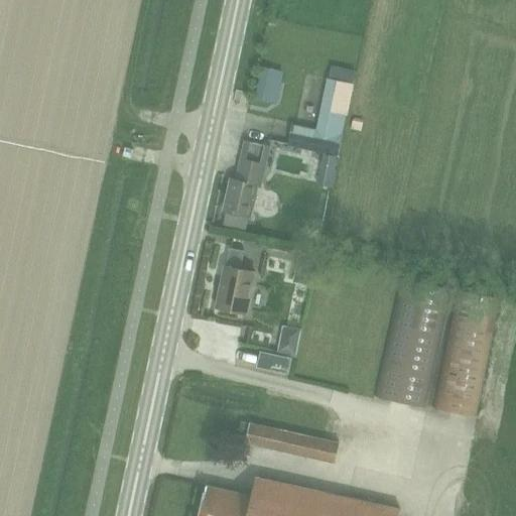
[(332,66),(330,77),(355,82),(357,71),(332,66)]
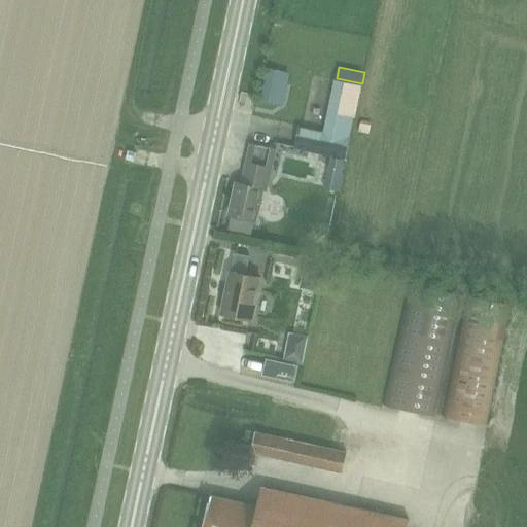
[(268,68),(260,101),(282,106),(290,73),(268,68)]
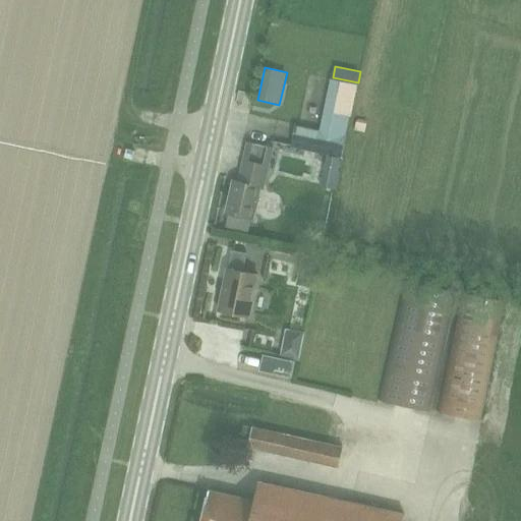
[(331,77),(327,98),(354,103),(358,82),(333,77),(331,77)]
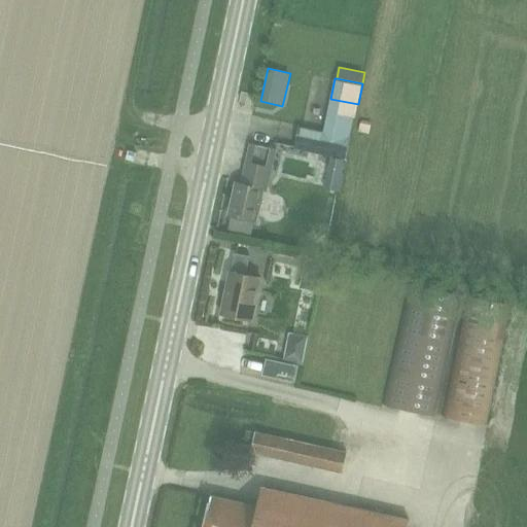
[(299,126),(294,147),(331,155),(345,159),(347,159),(352,136),(351,133),(354,116),(356,116),(358,104),(330,99),(324,131),(299,126)]
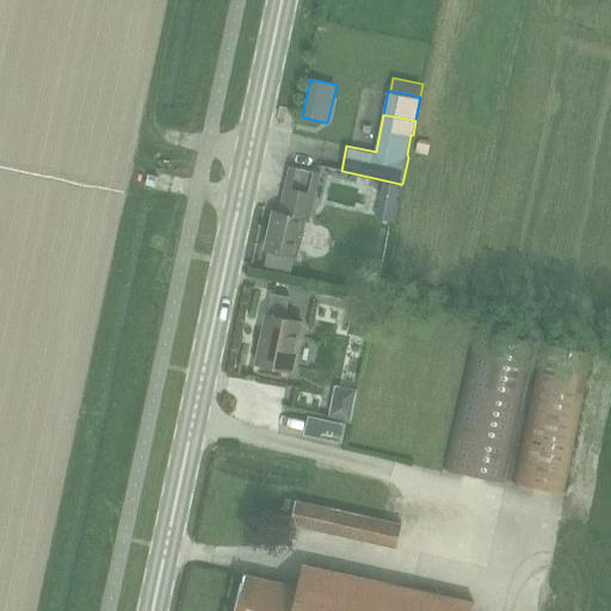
[(431,141),(419,139),(417,153),(429,155),(431,141)]
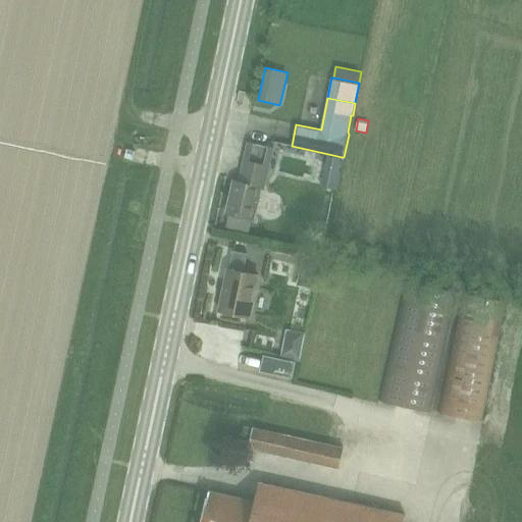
[(229,213),(226,229),(248,233),(251,218),(257,219),(263,189),(266,190),(275,148),(250,142),(242,181),(235,179),(227,213),(229,213)]
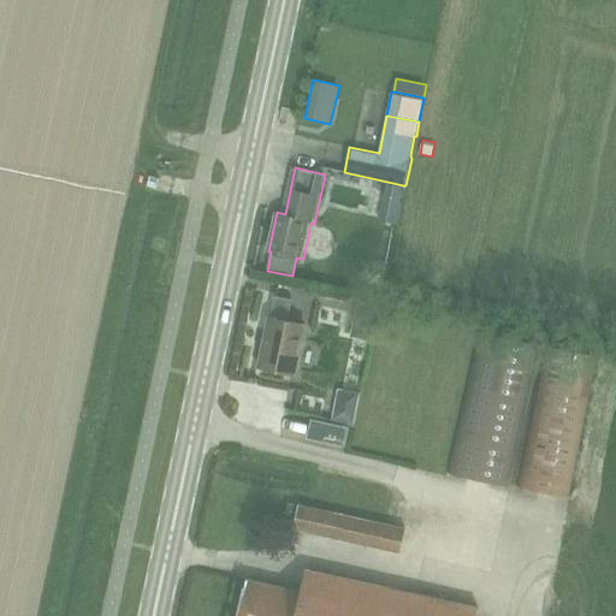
[(388,182),(380,219),(395,223),(400,223),(403,203),(401,200),(403,185),(388,182)]
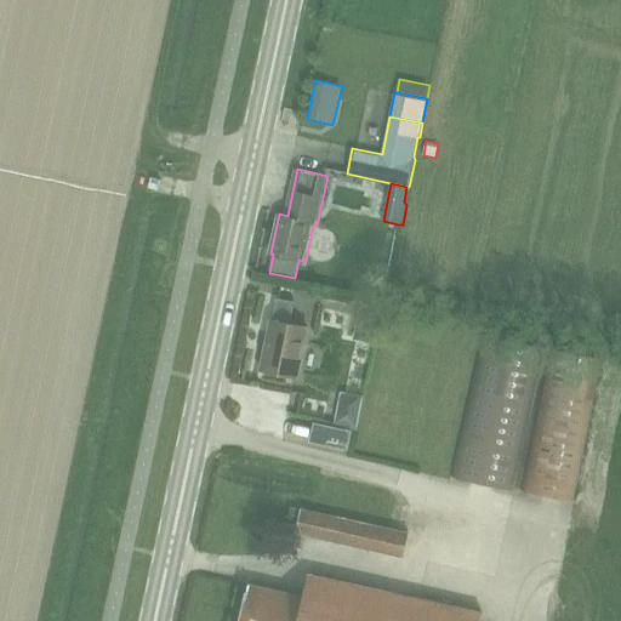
[(272,319),(261,370),(297,377),(308,326),(290,323),(295,301),(278,297),(273,320),(272,319)]
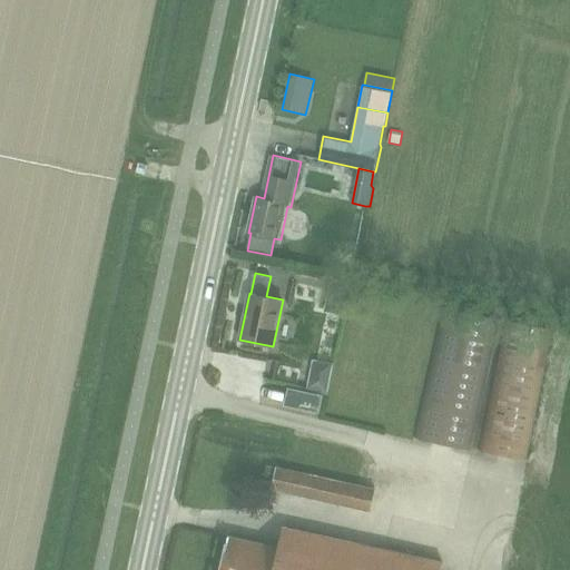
[(413,436),(471,450),(501,318),(442,305),(413,436)]
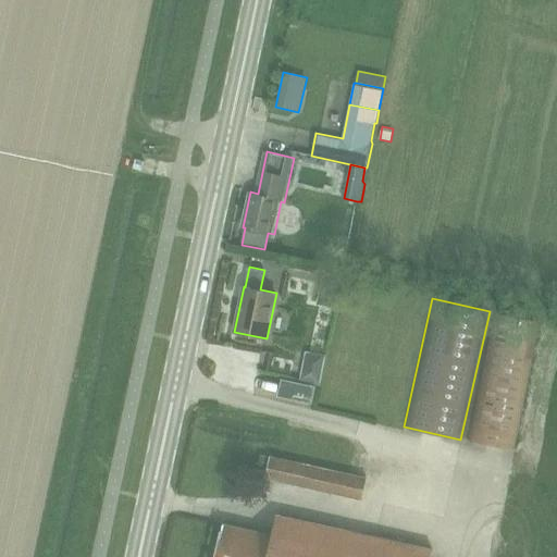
[(493,311),(468,440),(517,449),(542,321),(493,311)]
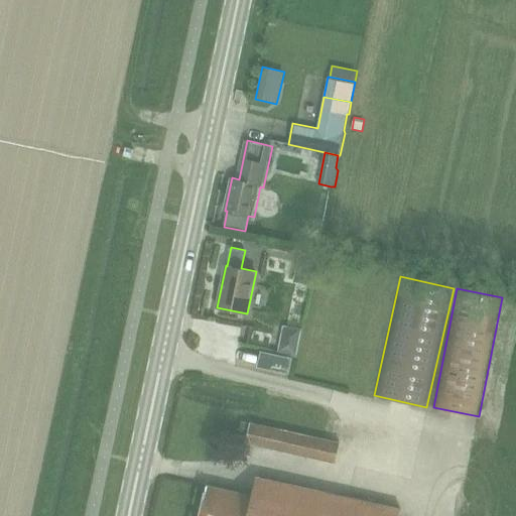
[(283,326),(278,352),(296,356),(301,329),(283,326)]
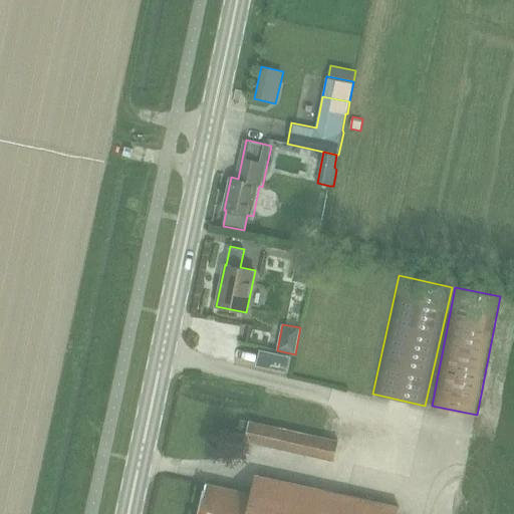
[(292,355),(260,348),(256,363),(288,371),(292,355)]
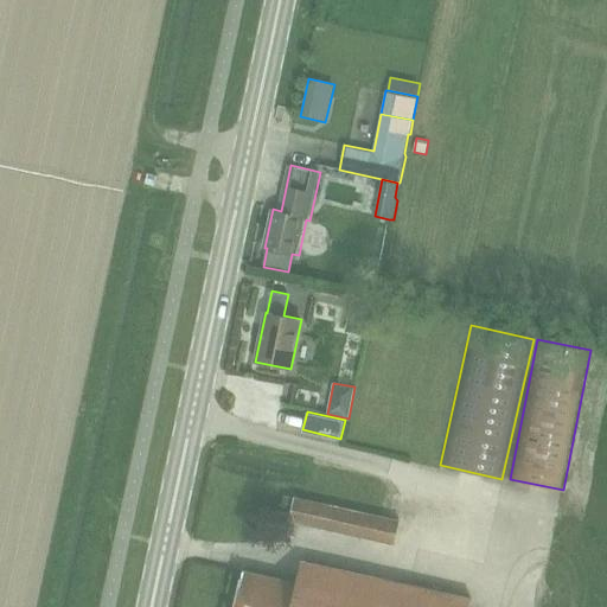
[(293,496),(283,494),(282,504),(291,506),(293,496)]
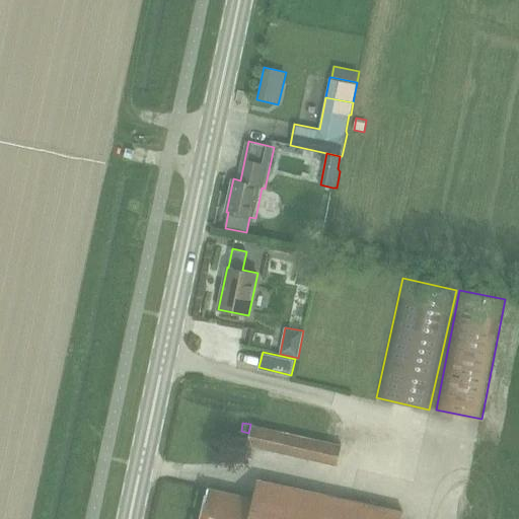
[(248,444),(338,465),(343,445),(326,441),(253,424),(248,444)]
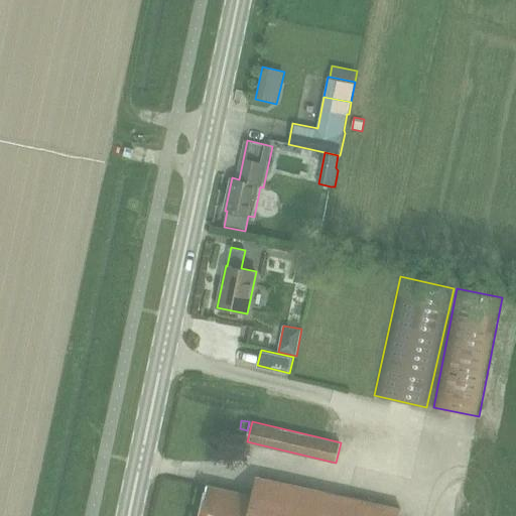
[(399,515),(402,508),(257,477),(254,495),(207,485),(200,515),(399,515)]
